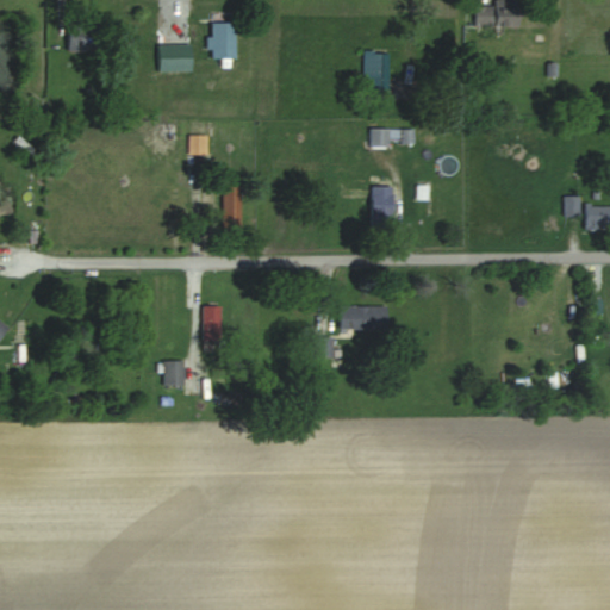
[(473,1),(473,25),(518,25),(518,1),(473,1)]
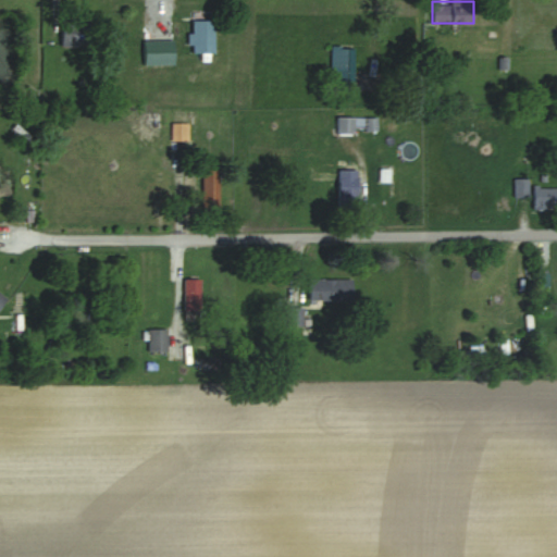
[(213,20),(192,20),(192,52),(213,52),(213,20)]
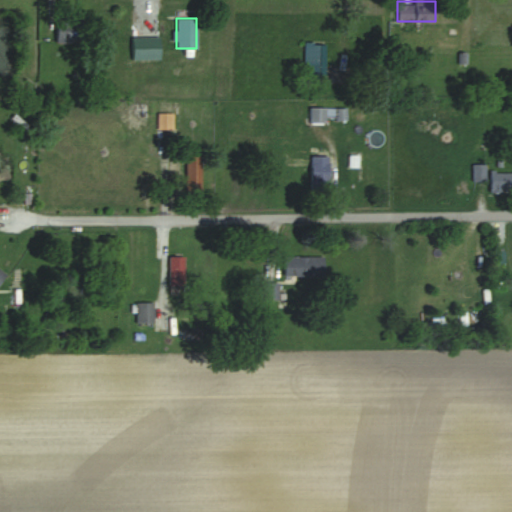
[(56,42),(83,42),(83,20),(56,20),(56,42)]
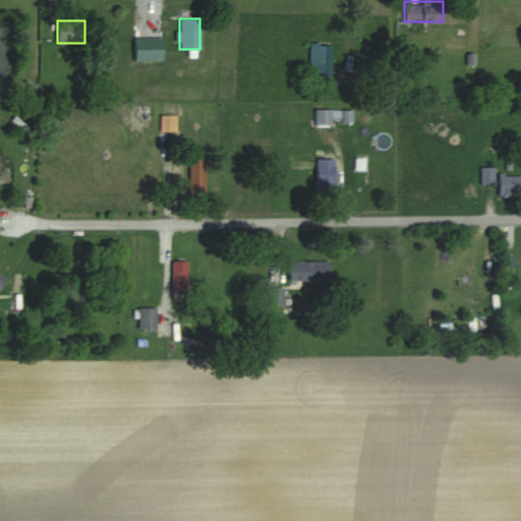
[(163,39),(133,39),(133,60),(163,60),(163,39)]
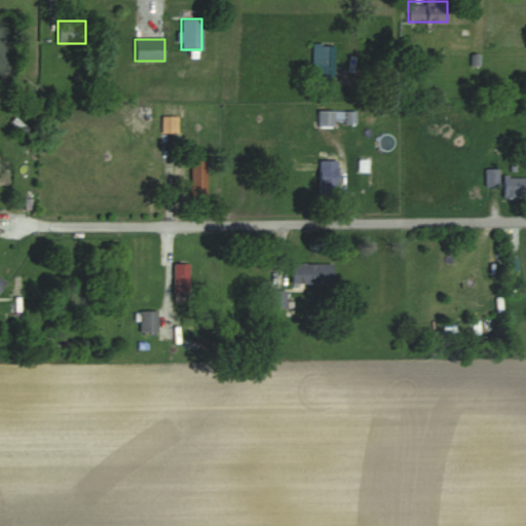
[(313,79),(334,79),(334,43),(313,43),(313,79)]
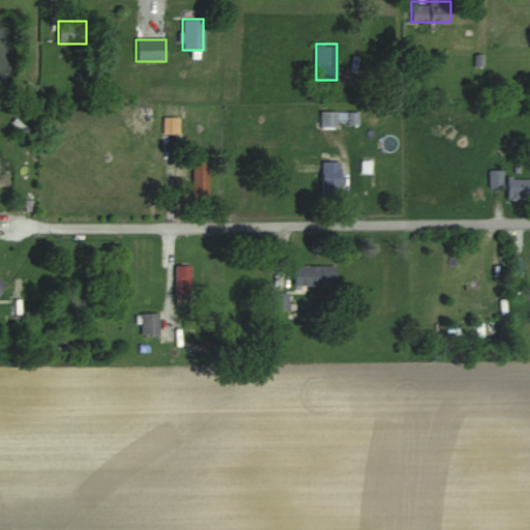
[(359,112),(319,112),(319,126),(359,126),(359,112)]
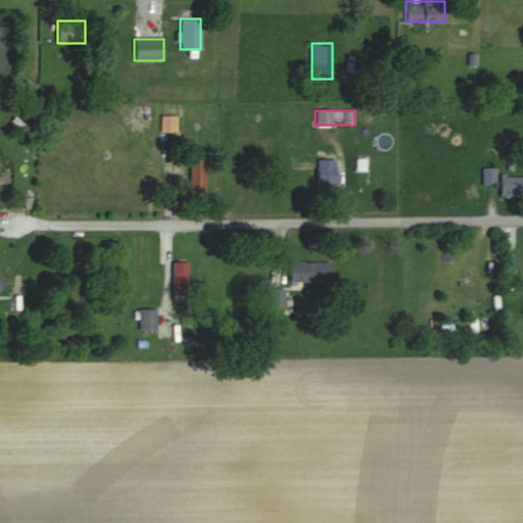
[(176,116),(161,116),(161,132),(176,132),(176,116)]
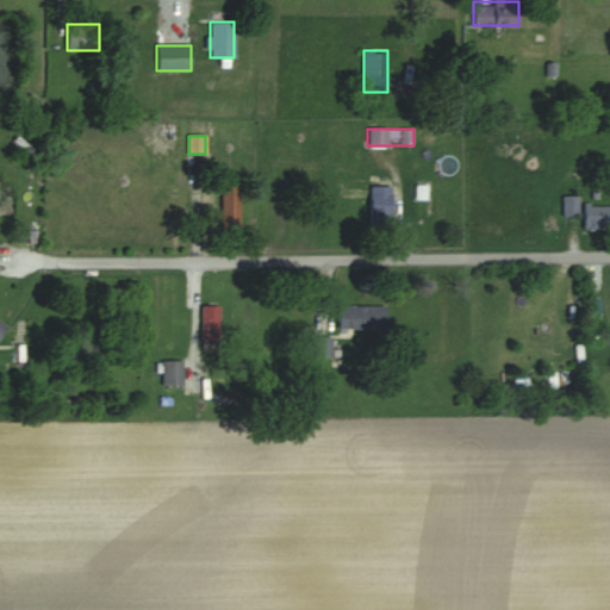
[(221,229),(240,229),(240,186),(221,186),(221,229)]
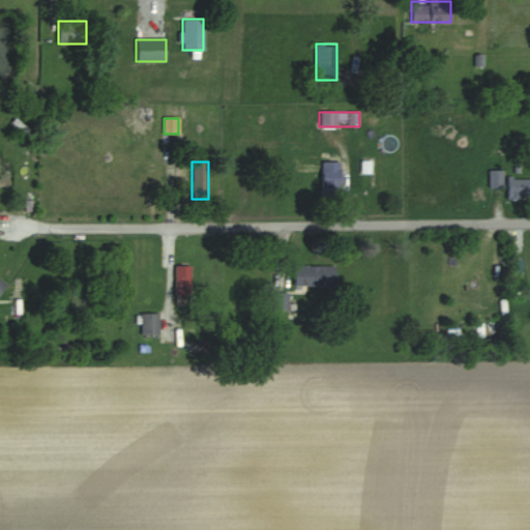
[(321,197),(341,197),(341,162),(321,162),(321,197)]
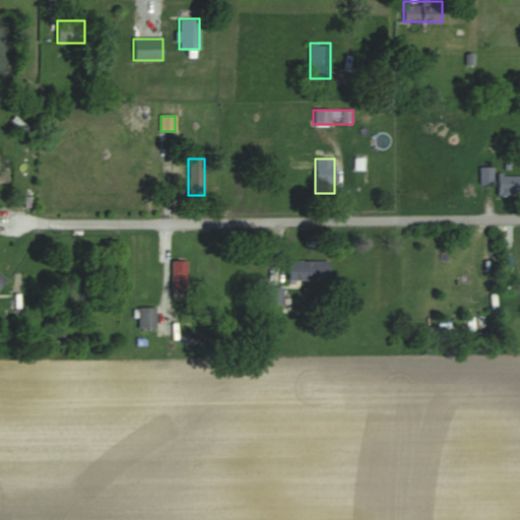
[(478,184),(493,184),(493,167),(478,167),(478,184)]
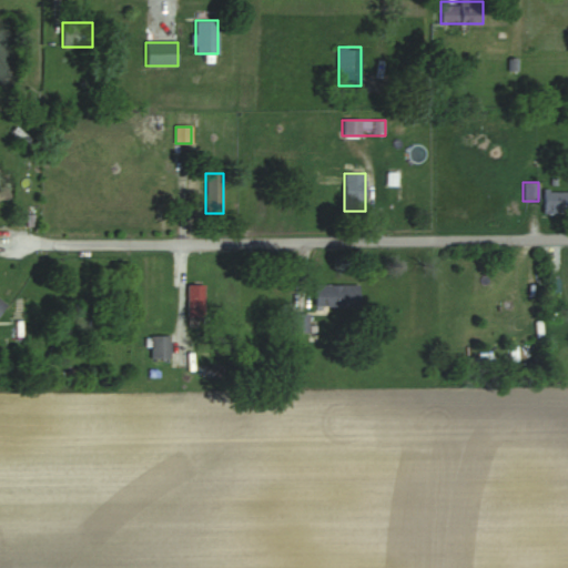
[(567,191),(544,191),(544,212),(567,212),(567,205),(567,204),(567,191)]
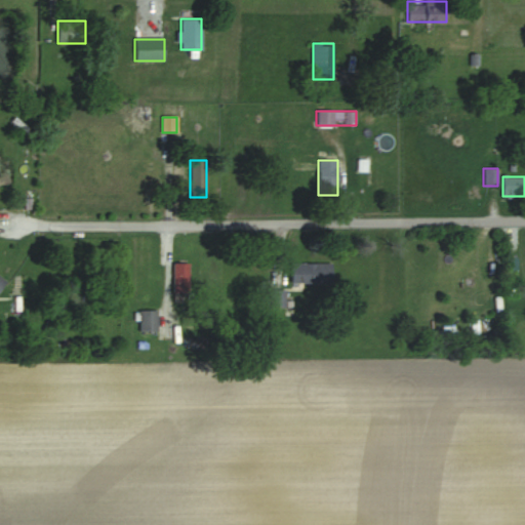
[(190,263),(173,263),(173,293),(190,293),(190,263)]
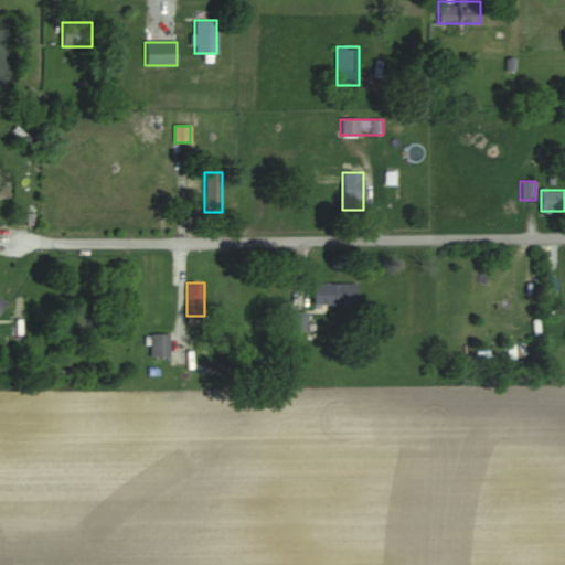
[(356,283),(315,283),(315,305),(356,305),(356,283)]
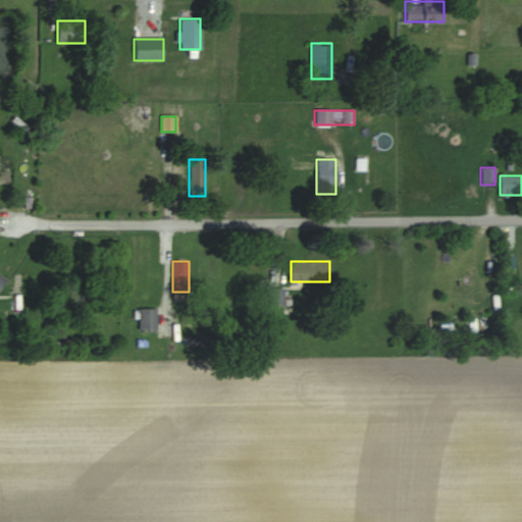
[(283,306),(283,288),(265,288),(265,305),(283,306)]
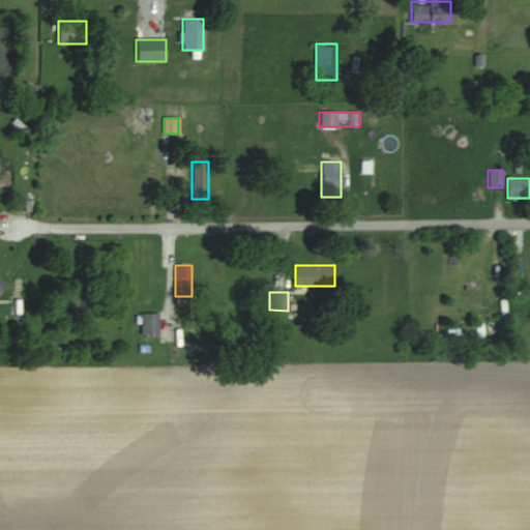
[(141,334),(159,334),(159,313),(141,313),(141,334)]
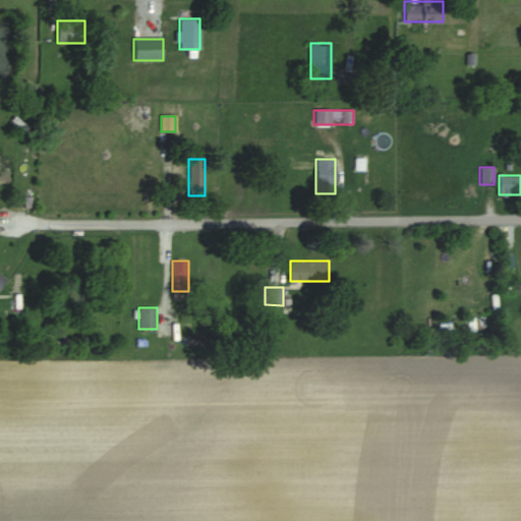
All buildings are outlined.
